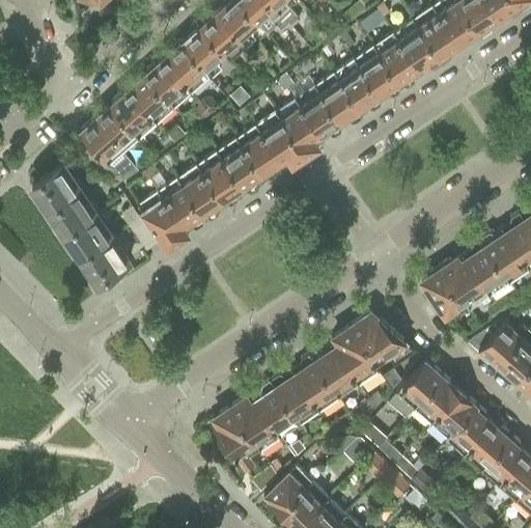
[(250,30),(258,23),(238,0),(226,0),(224,2),(225,5),(218,11),(247,45),(254,37),(251,33),(252,32),(250,30)]
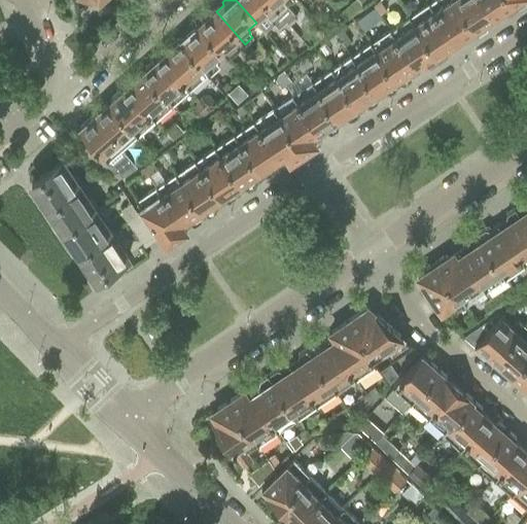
[(236,0),(256,23),(255,24),(265,34),(266,33),(274,26),(278,31),(279,31),(286,24),(265,0),(236,0)]
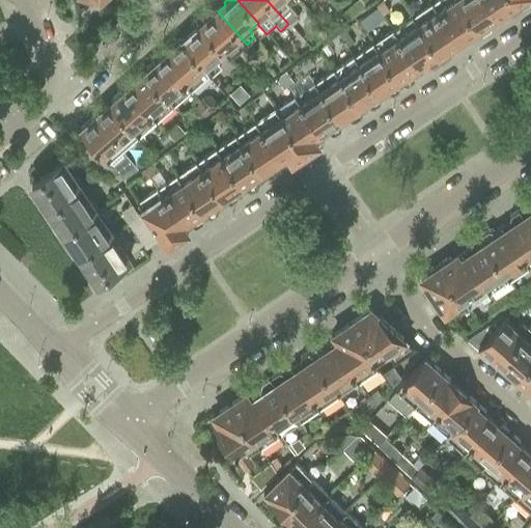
[(267,0),(288,24),(297,17),(284,4),(285,3),(286,2),(283,0),(267,0)]
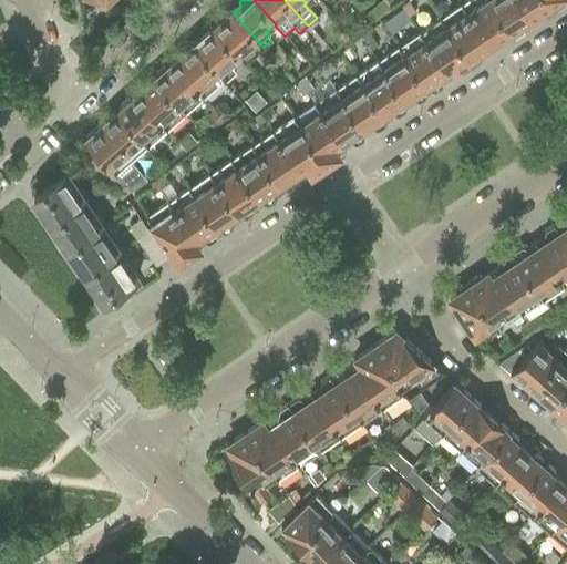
[(488,0),(471,0),(463,6),(493,51),(502,44),(506,45),(515,39),(488,0)]
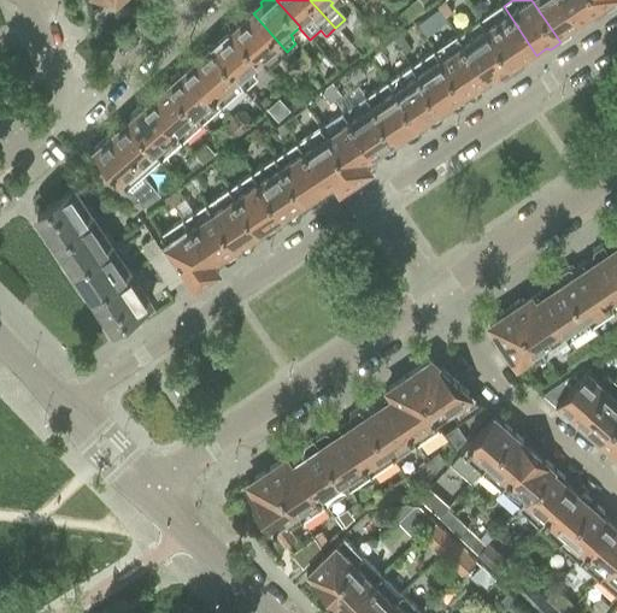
[(564,0),(532,0),(560,42),(570,36),(571,31),(581,24),(564,0)]
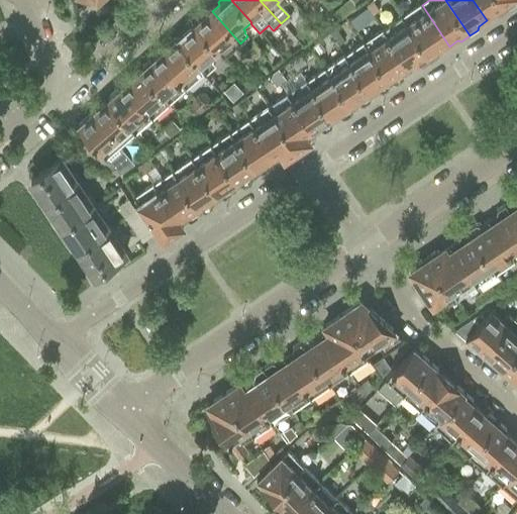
[(501,0),(473,0),(487,20),(496,14),(500,15),(508,10),(501,0)]
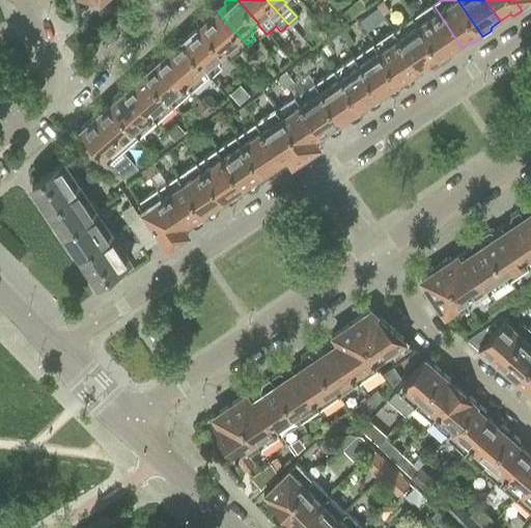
[(514,0),(522,10),(530,4),(530,0),(514,0)]
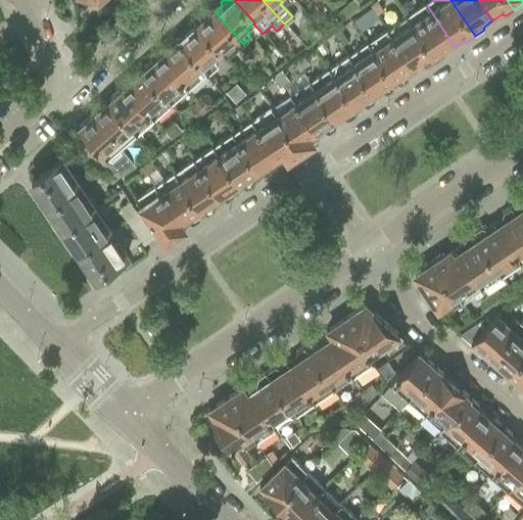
[(339,13),(337,15),(342,22),(344,20),(361,8),(353,1),(339,13)]
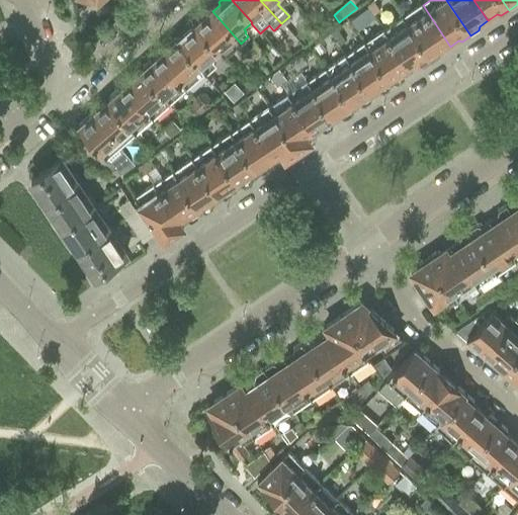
[(423,5),(404,18),(432,62),(440,56),(440,53),(450,47),(423,5)]
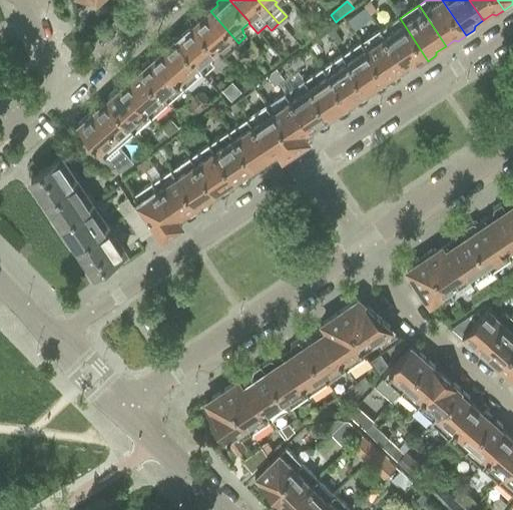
[(366,10),(360,14),(366,24),(373,20),(366,10)]
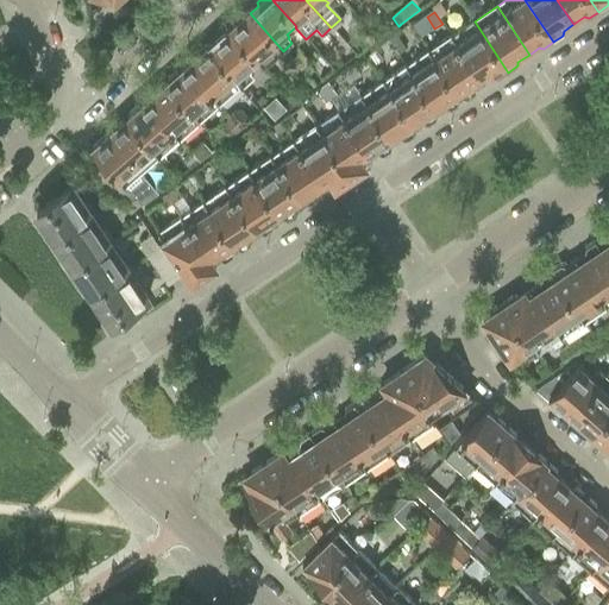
[(232,29),(231,31),(257,61),(264,68),(274,60),(283,51),(250,13),(243,20),(239,19),(232,25),(232,29)]
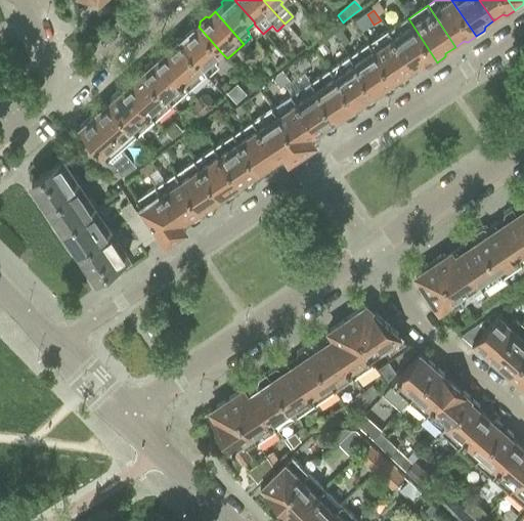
[(408,18),(389,32),(417,73),(425,67),(429,68),(437,62),(408,18)]
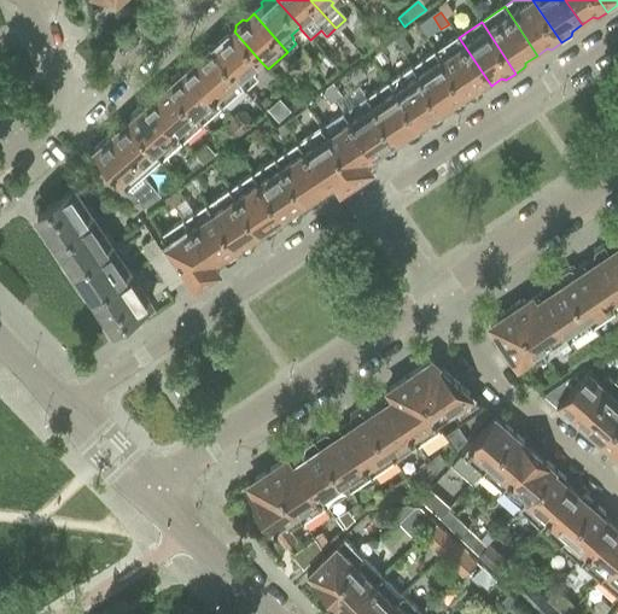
[(213,46),(211,47),(209,48),(239,81),(246,88),(257,80),(252,74),(254,74),(251,70),(261,62),(234,31),(233,31),(229,30),(221,37),(222,42),(215,48),(213,46)]
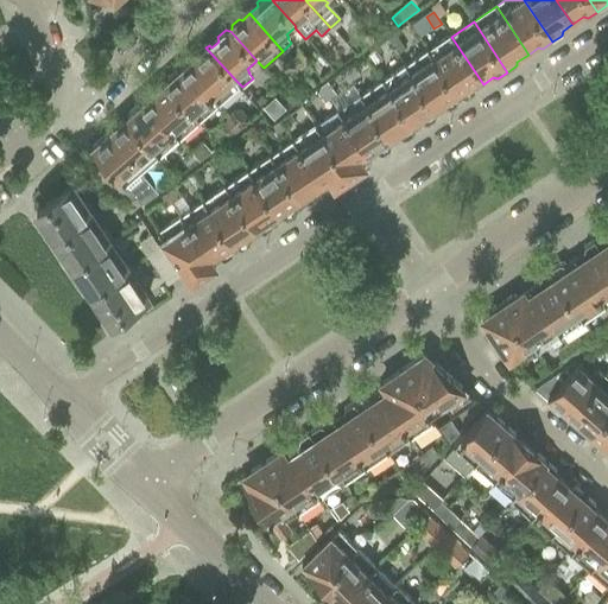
[(451,37),(429,52),(461,100),(462,99),(467,100),(474,95),(475,90),(483,84),(451,37)]
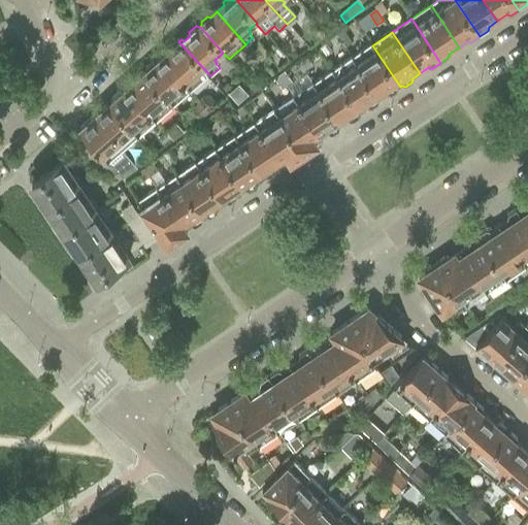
[(347,37),(340,41),(345,50),(352,44),(347,37)]
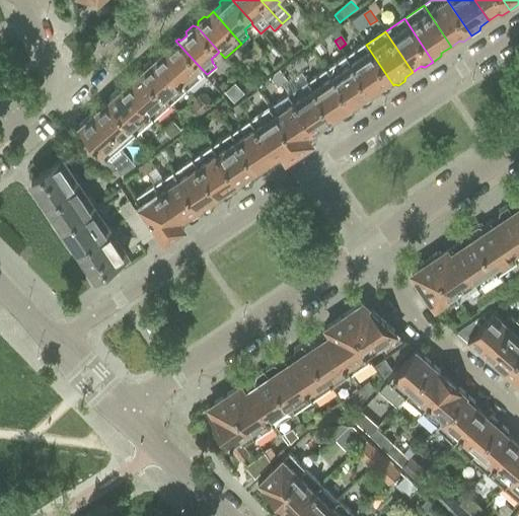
[(174,42),(165,50),(165,53),(158,59),(186,90),(204,74),(199,69),(200,69),(201,68),(175,41),(174,42)]
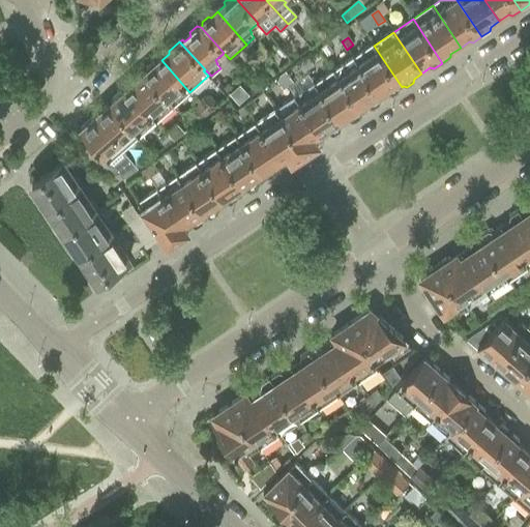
[(327,46),(321,51),(322,52),(326,59),(332,55),(328,49),(328,48),(327,46)]
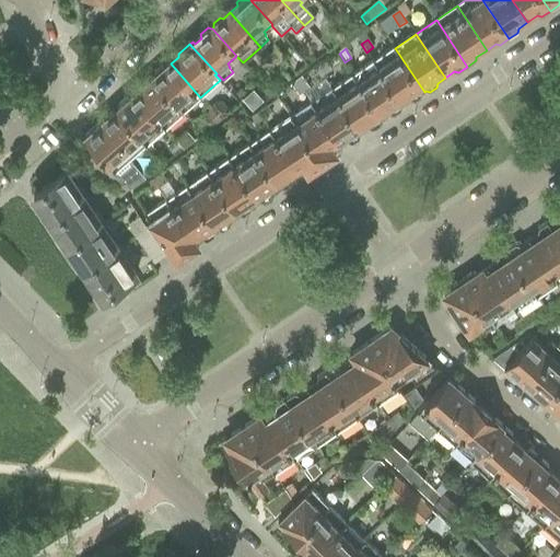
[(395,48),(374,61),(404,105),(410,101),(415,102),(422,97),(421,93),(424,92),(395,48)]
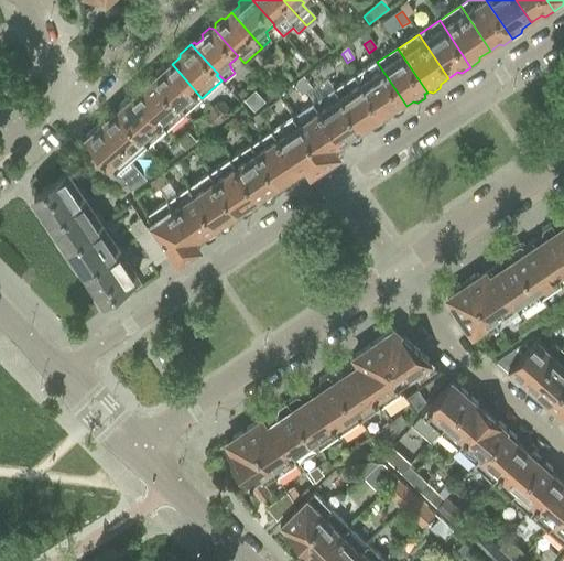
[(279,51),(271,57),(277,63),(278,64),(278,65),(285,58),(284,57),(279,51)]
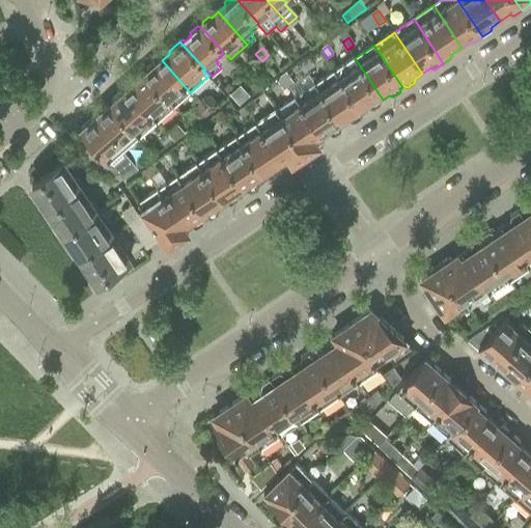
[(255,54),(247,62),(251,66),(252,68),(253,70),(261,61),(261,60),(260,59),(255,54)]
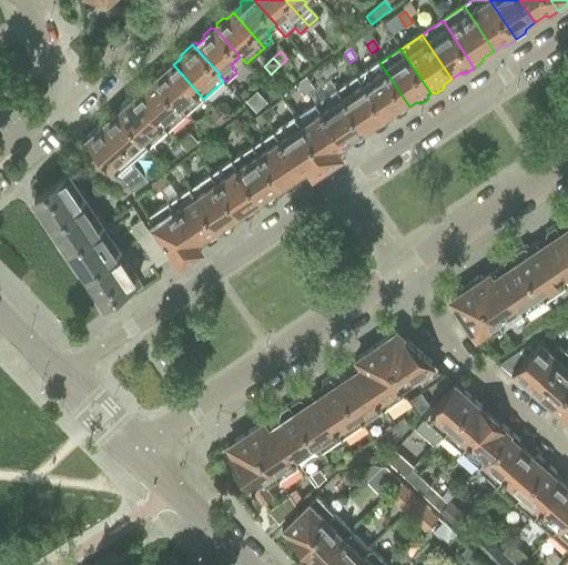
[(379,62),(358,77),(388,121),(396,117),(399,117),(406,113),(407,109),(409,107),(379,62)]
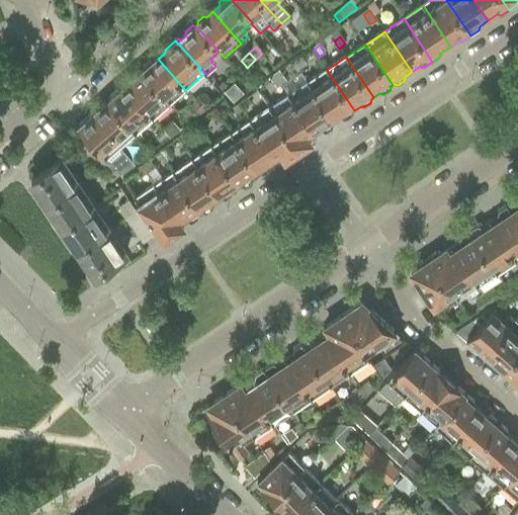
[(169,105),(185,90),(158,59),(153,63),(150,63),(140,73),(169,105)]
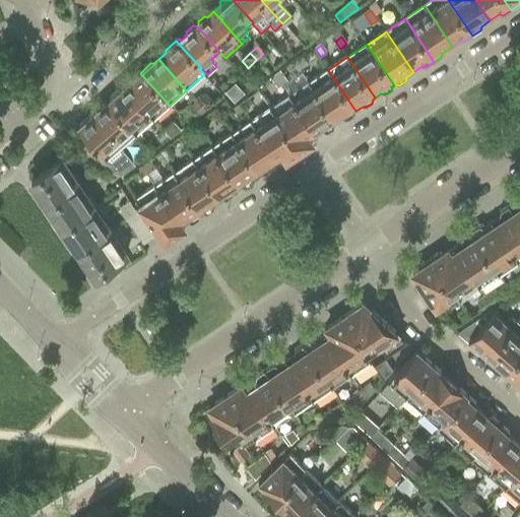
[(328,70),(309,83),(336,123),(343,119),(347,120),(354,115),(353,112),(355,111),(328,70)]
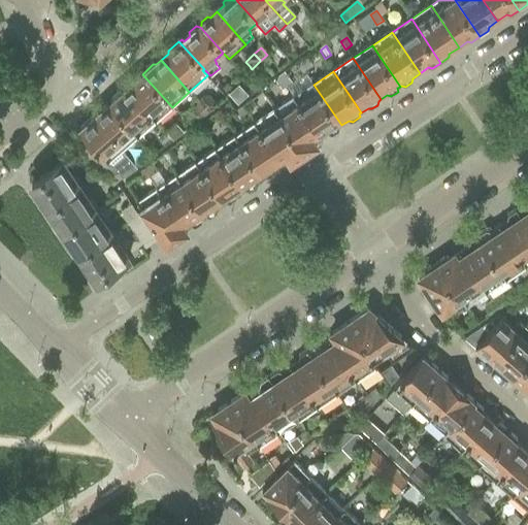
[(155,123),(172,107),(142,74),(134,80),(134,84),(127,91),(155,123)]
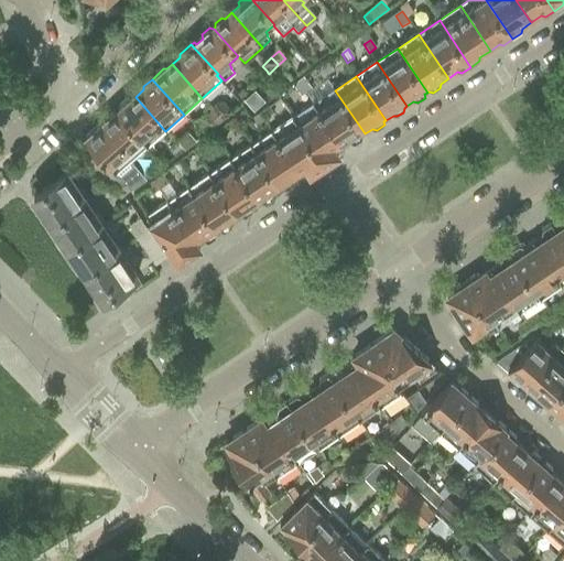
[(303,79),(299,83),(306,95),(312,90),(303,79)]
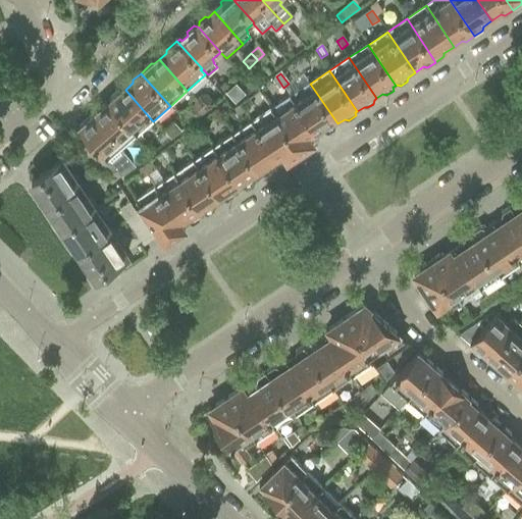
[(276,76),(271,81),(279,91),(283,88),(276,76)]
